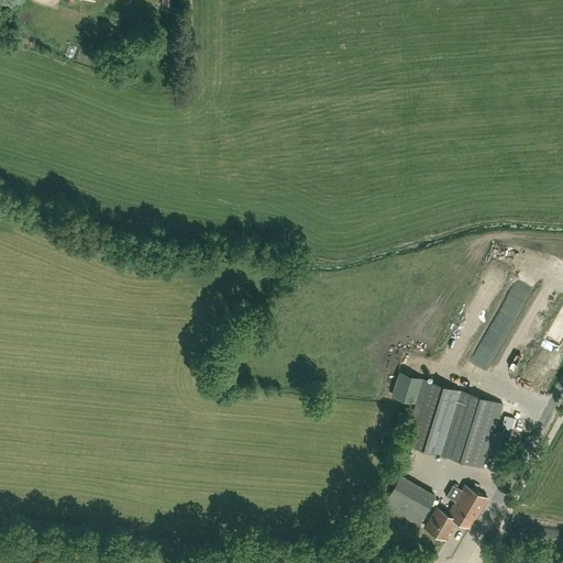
[(161,0),(162,9),(174,9),(174,0),(161,0)]
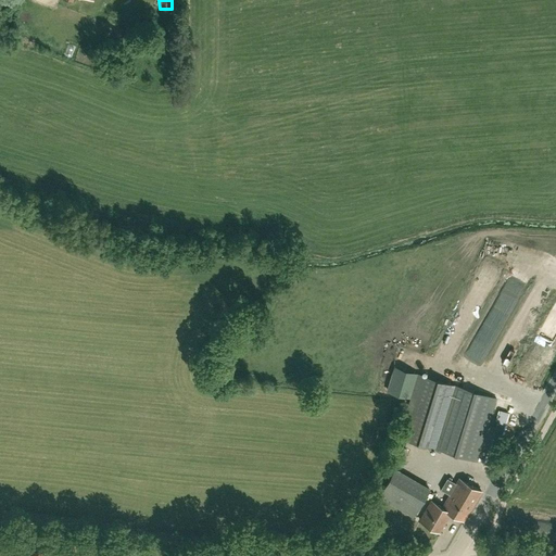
[(400,437),(476,460),(495,397),(419,374),(400,437)]
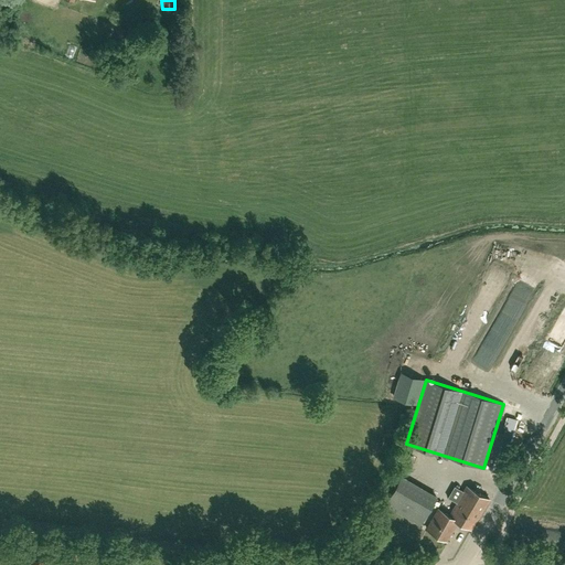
[(386,503),(418,521),(430,500),(413,490),(416,482),(402,475),(386,503)]
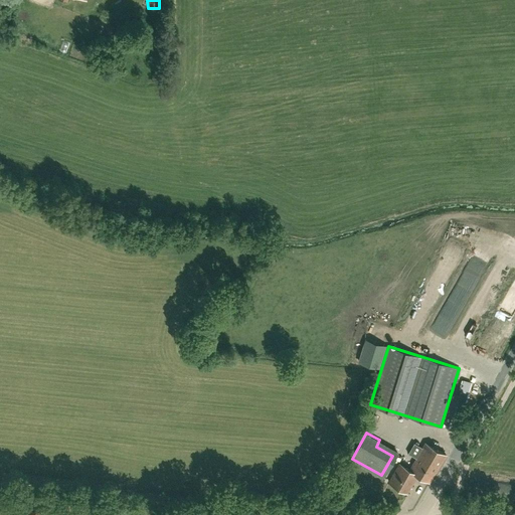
[(409,470),(415,474),(430,482),(446,455),(425,443),(409,470)]
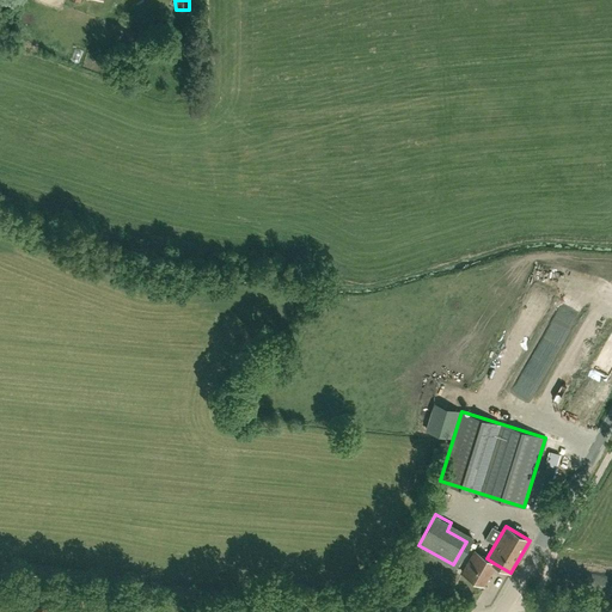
[(494,563),(487,558),(476,551),(463,574),(483,585),(494,563)]
